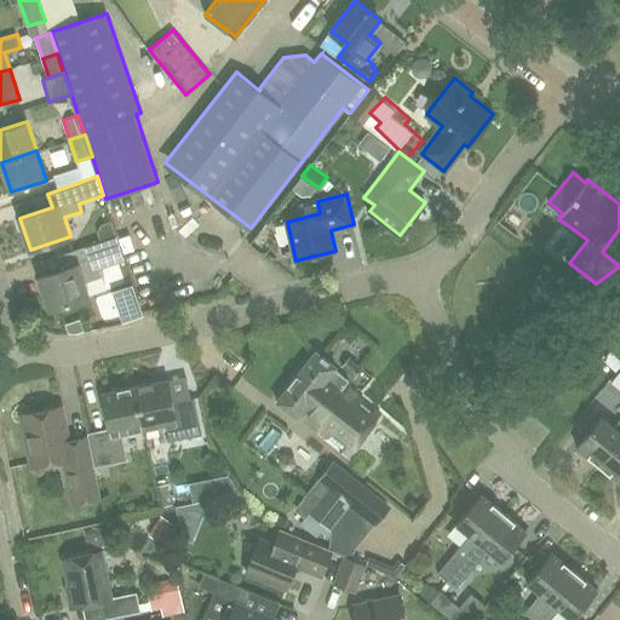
[(67,268),(39,277),(50,310),(90,297),(85,282),(104,276),(101,264),(124,256),(118,236),(63,254),(67,268)]
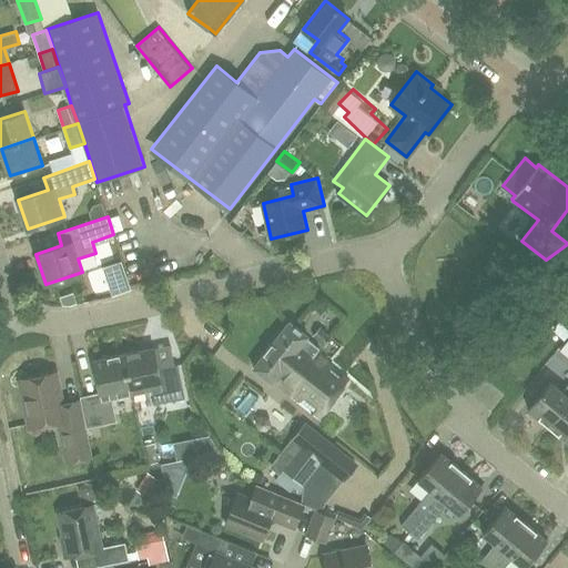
[(521,282),(509,266),(503,260),(501,261),(484,276),(503,300),(521,282)]
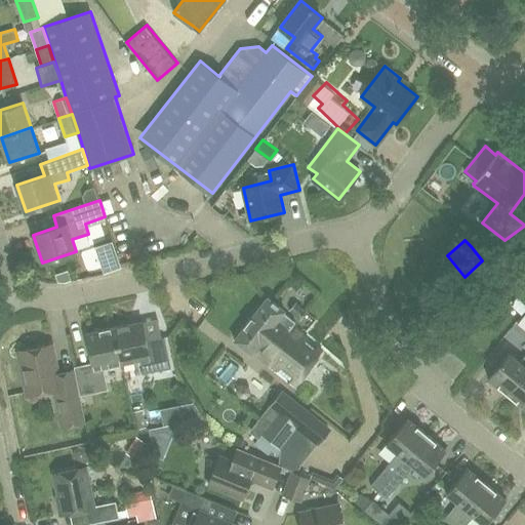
[(524,276),(519,271),(509,282),(524,296),(524,276)]
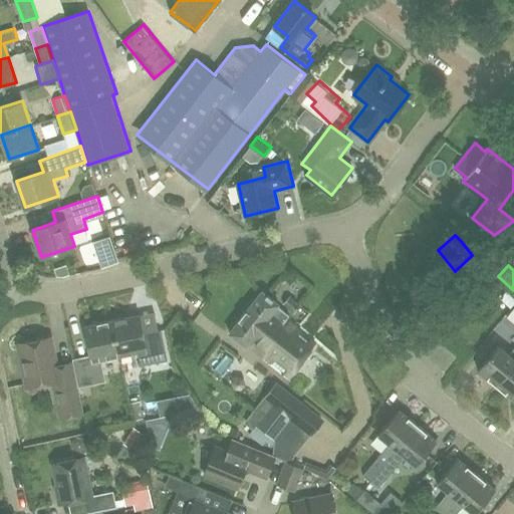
[(315,343),(286,320),(289,316),(277,306),(279,304),(262,291),(229,332),(247,346),(248,344),(289,376),(315,343)]
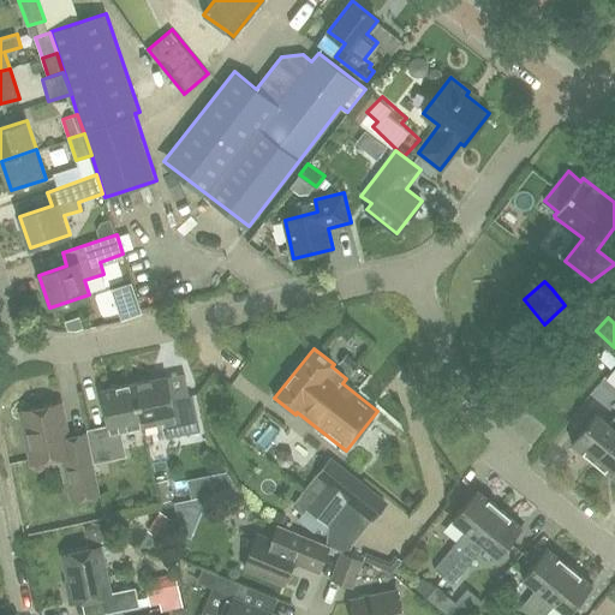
[(360,364),(347,353),(338,363),(352,375),(360,364)]
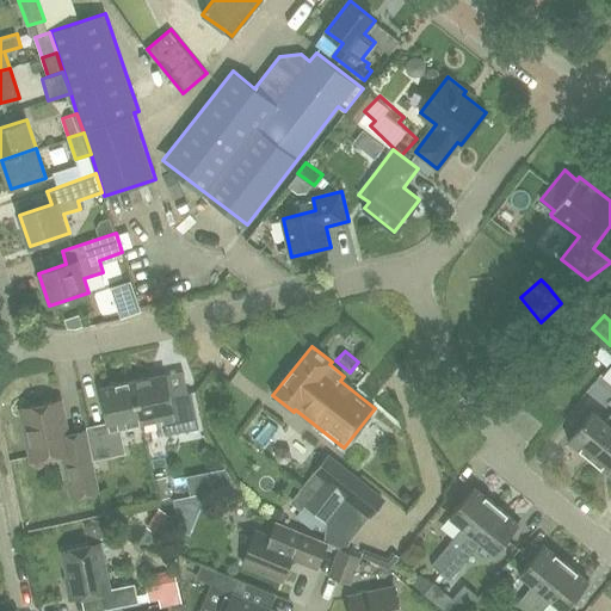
[(166,374),(133,381),(141,423),(164,418),(167,434),(198,427),(191,392),(171,396),(166,374)]
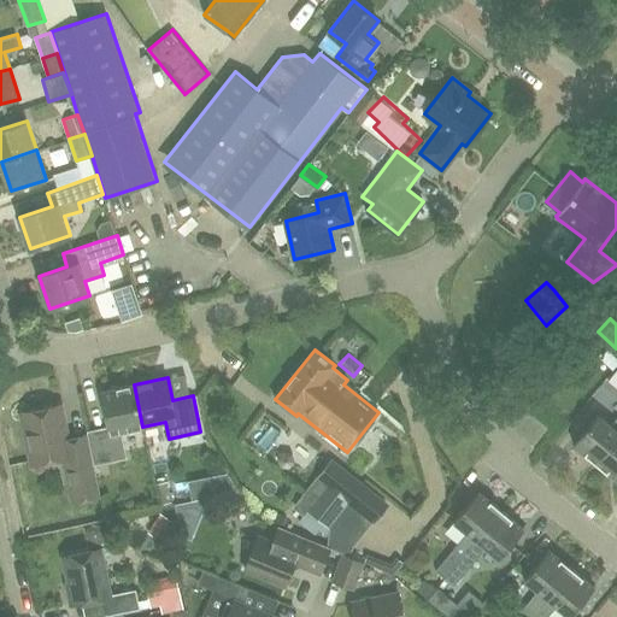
[(142,427),(134,385),(101,391),(109,427),(87,432),(94,464),(127,458),(122,432),(142,427)]
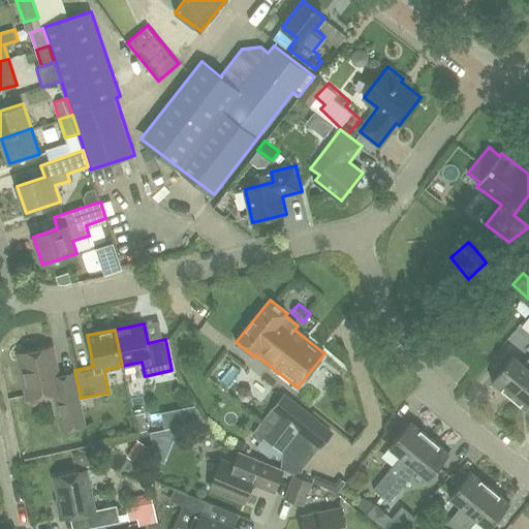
[(53,346),(19,353),(28,399),(55,394),(62,431),(86,426),(74,374),(59,377),(53,346)]
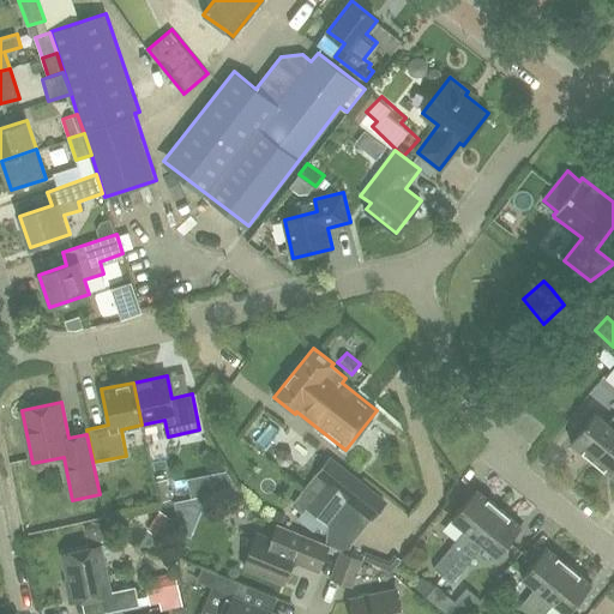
[(594,461),(613,435),(613,415),(608,422),(596,411),(571,441),(594,461)]
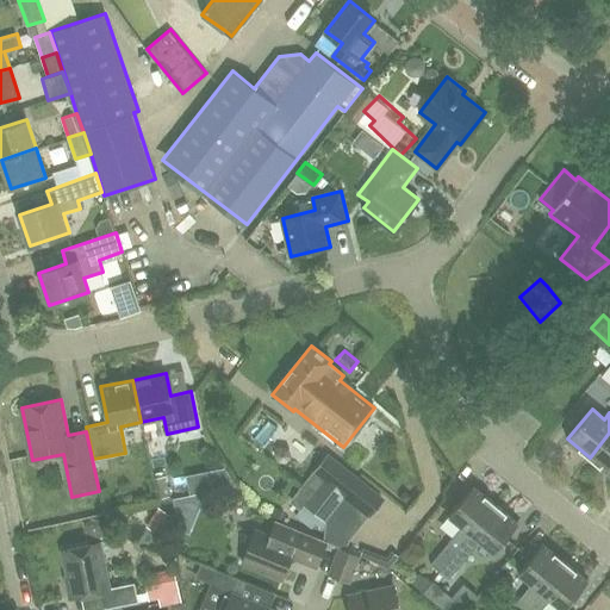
[(609,433),(590,458),(609,473),(609,433)]
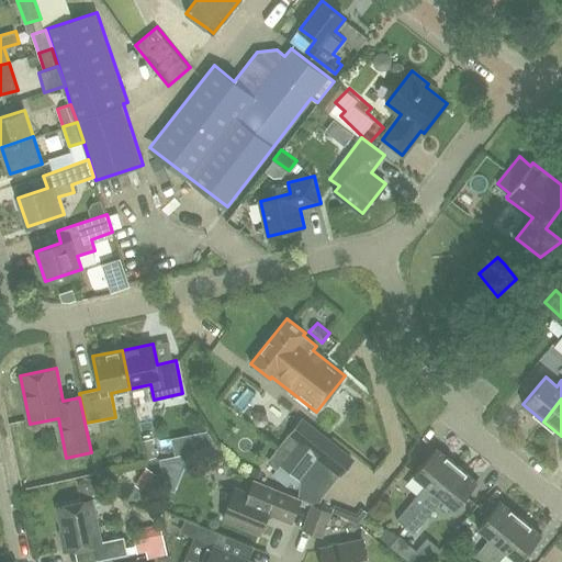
[(298,437),(279,461),(306,482),(325,458),(298,437)]
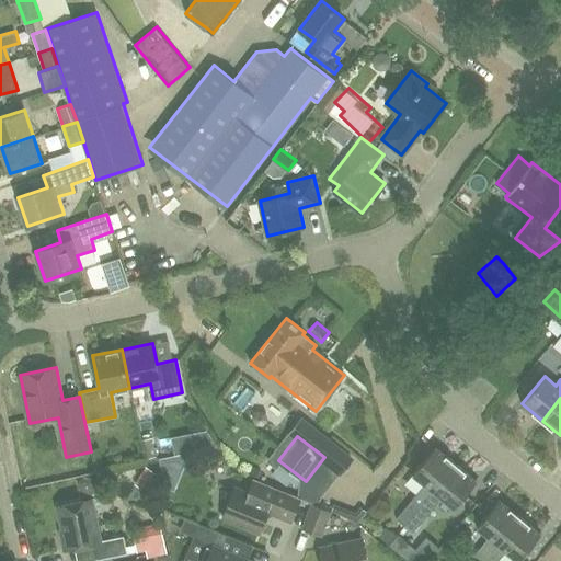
[(404,525),(420,507),(456,464),(436,446),(413,473),(425,483),(404,508),(397,518),(404,525)]
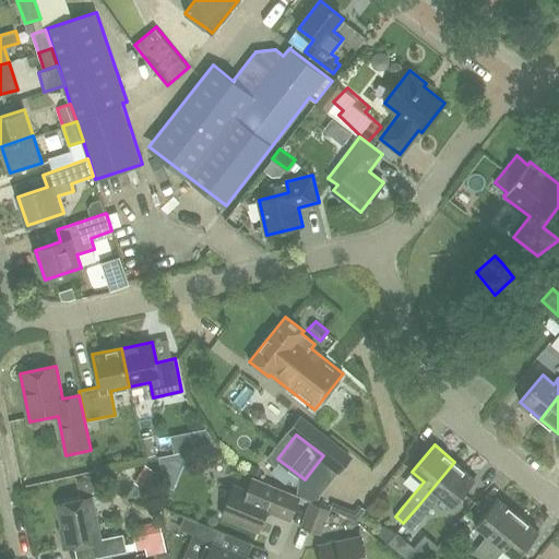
[(453,506),(475,478),(454,462),(418,506),(403,523),(412,531),(440,496),(453,506)]
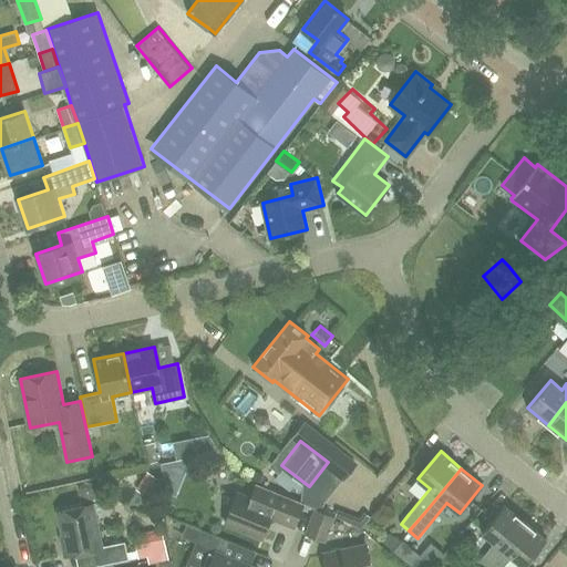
[(303,504),(270,490),(265,503),(238,492),(225,523),(261,538),(270,516),(295,526),(303,504)]
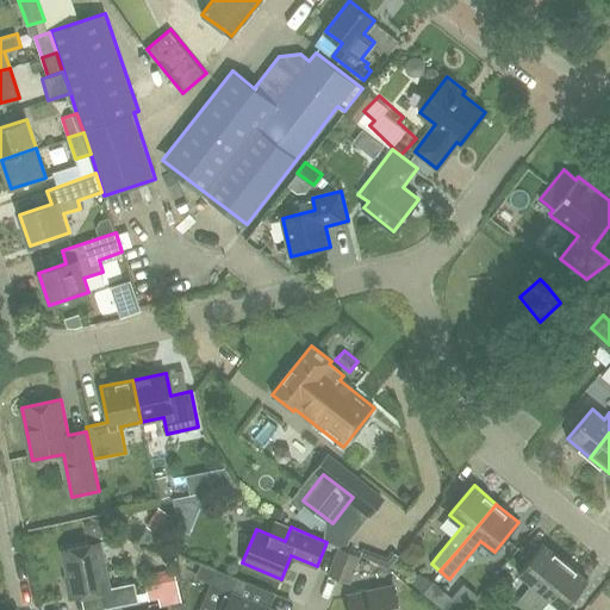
[(526,609),(567,561),(545,541),(517,573),(530,584),(516,602),(526,609)]
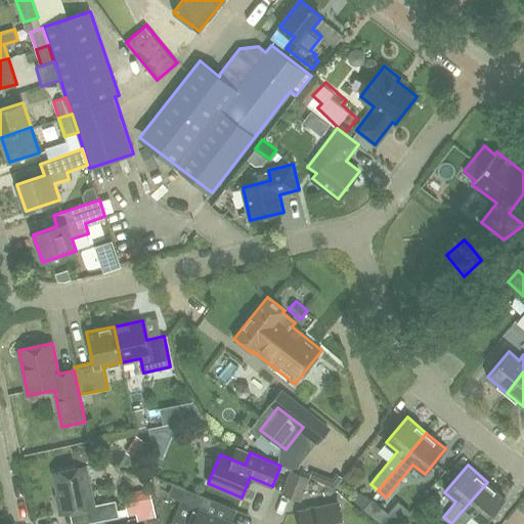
[(54,472),(62,512),(73,510),(75,523),(85,523),(120,517),(116,499),(93,505),(85,466),(54,472)]
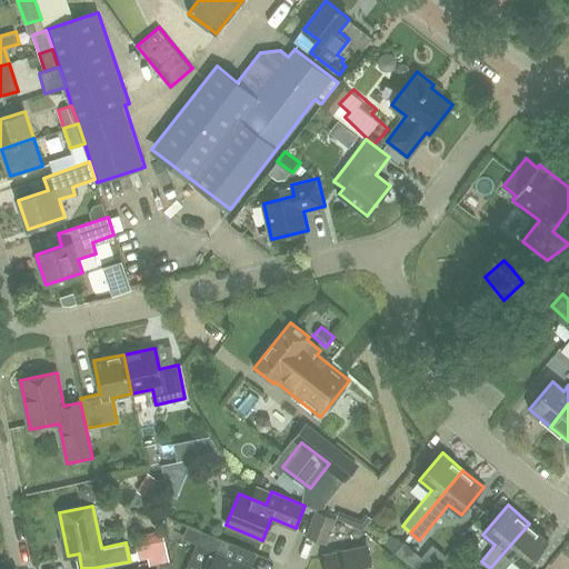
[(327,545),(338,518),(316,509),(306,536),(327,545)]
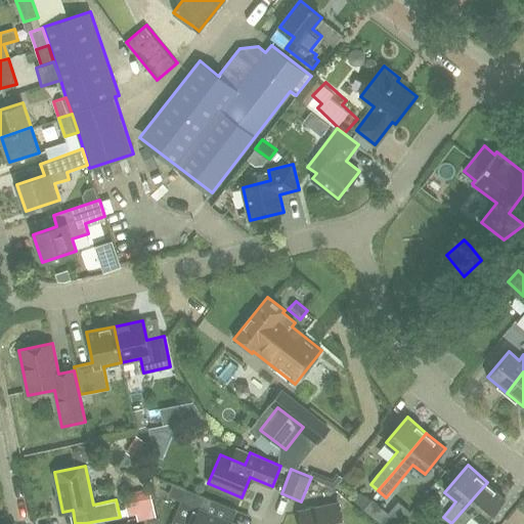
[(483,523),(506,498),(487,482),(451,523),(464,523),(472,515),(481,523),(483,523)]
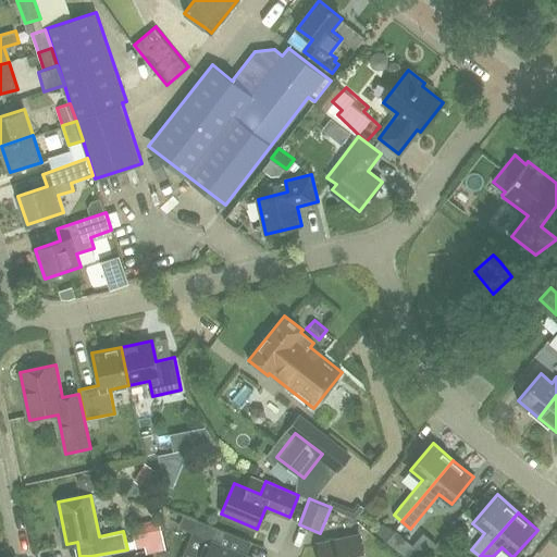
[(198,519),(192,533),(182,556),(250,556),(220,545),(226,531),(198,519)]
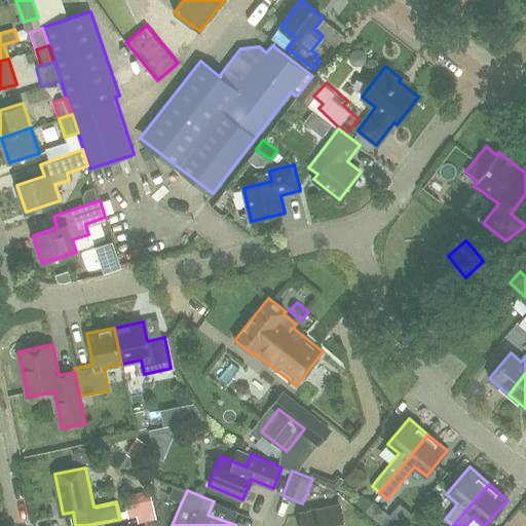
[(159,497),(142,498),(144,525),(161,524),(159,497)]
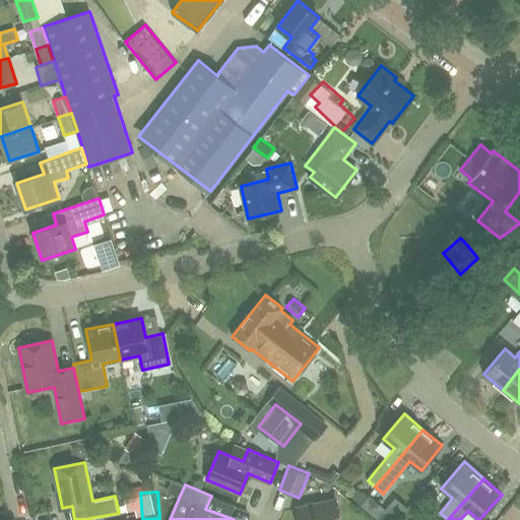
[(379,519),(396,519),(398,519),(370,495),(361,504),(379,519)]
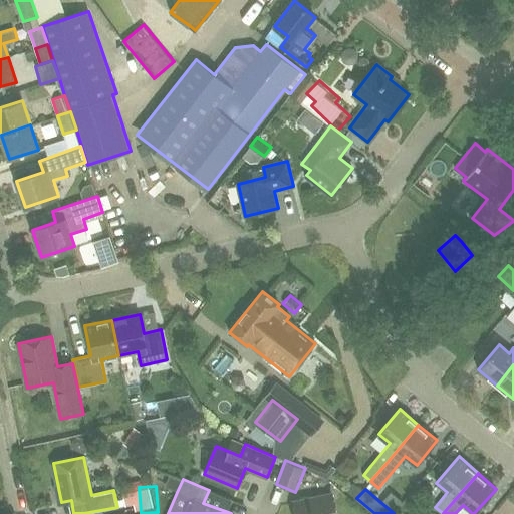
[(295,513),(336,513),(332,493),(293,501),(295,513)]
